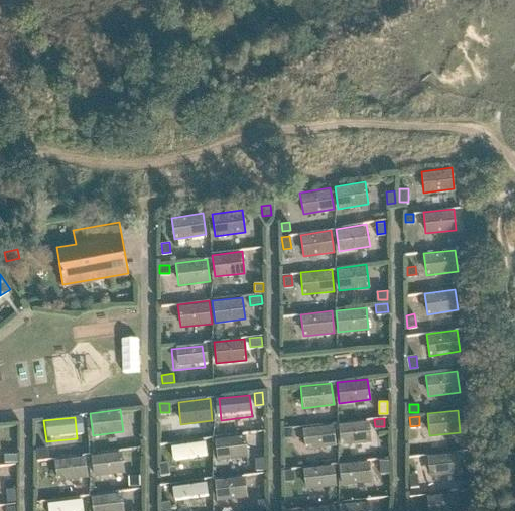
[(371,440),(369,419),(339,422),(341,444),(371,440)]
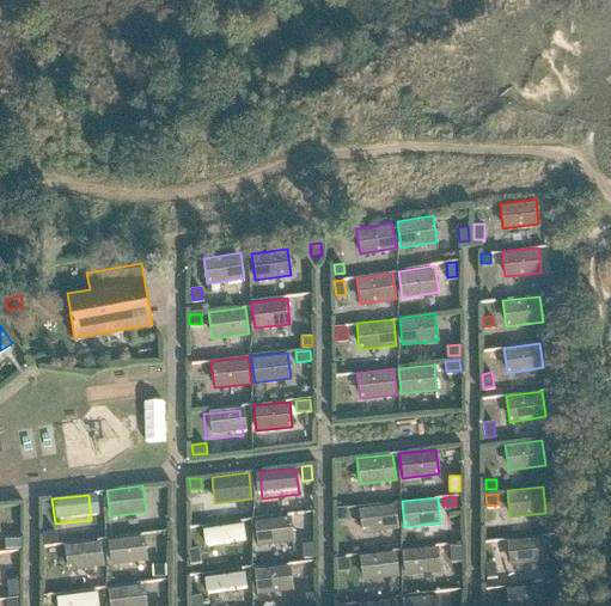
[(398,527),(395,502),(359,506),(361,532),(398,527)]
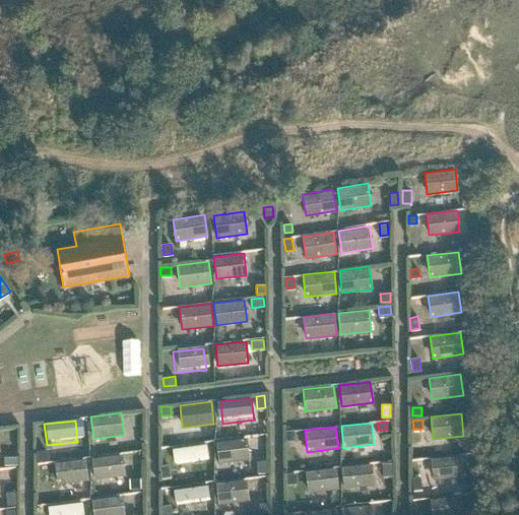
[(294,441),(294,433),(285,433),(285,441),(294,441)]
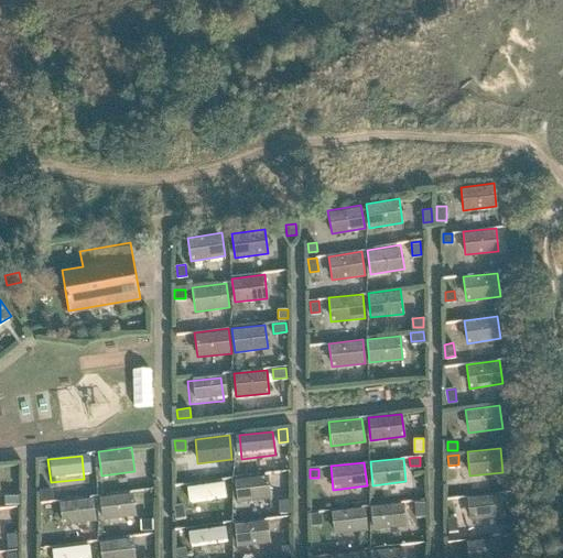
[(282,493),(280,472),(270,472),(272,494),(282,493)]
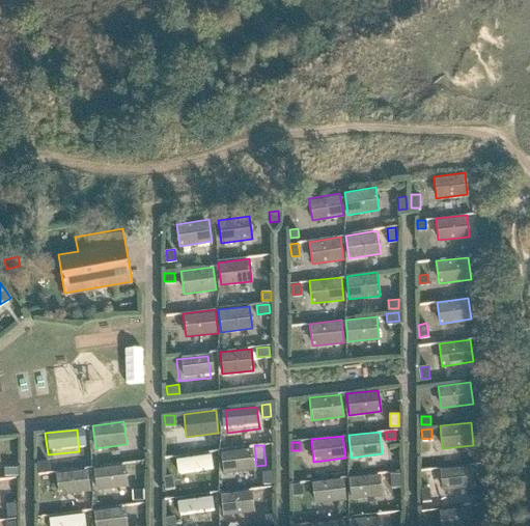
[(254,469),(251,446),(221,450),(223,472),(254,469)]
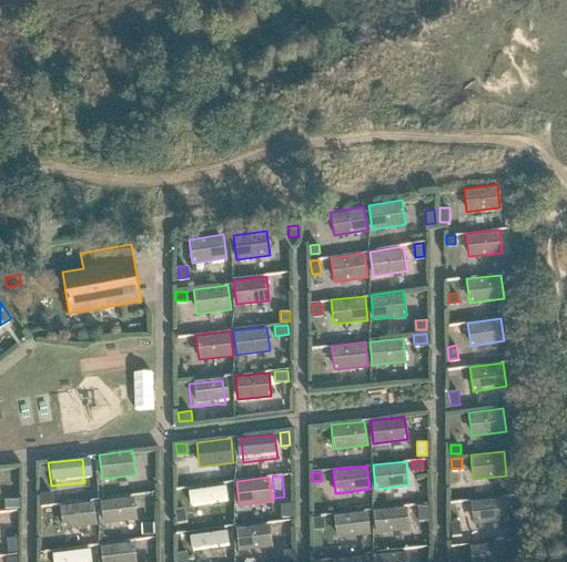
[(223,508),(221,484),(186,489),(190,512),(223,508)]
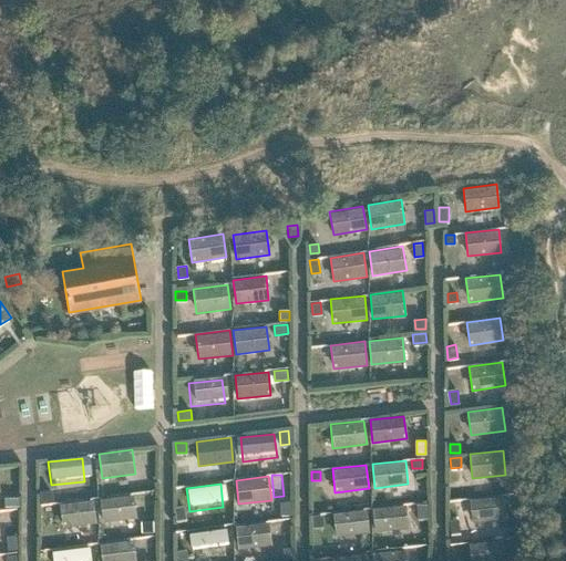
[(39,492),(40,502),(53,501),(52,491),(39,492)]
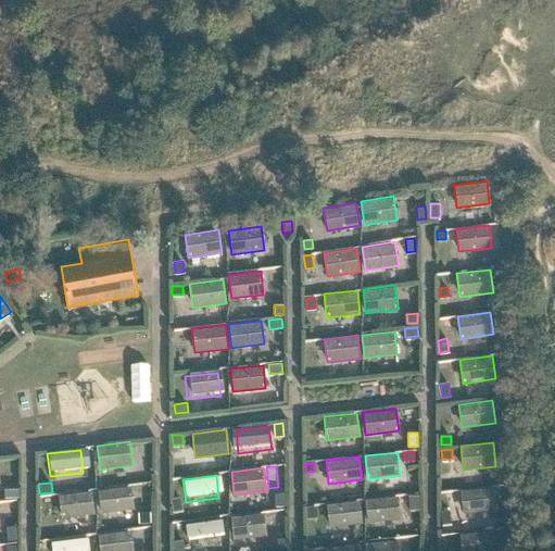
[(134,509),(130,485),(98,489),(101,513),(134,509)]
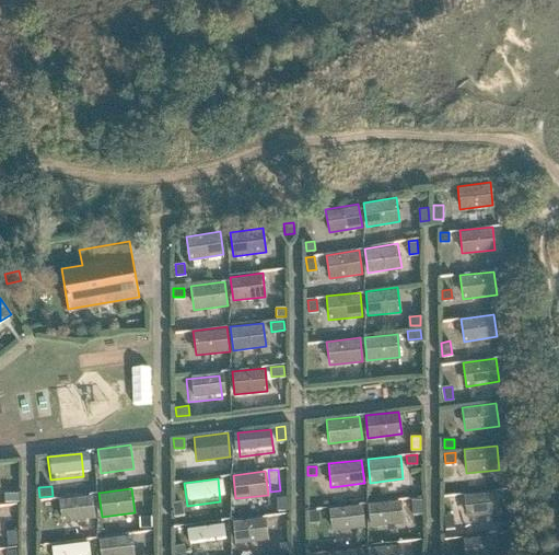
[(499,513),(497,489),(463,493),(466,517),(499,513)]
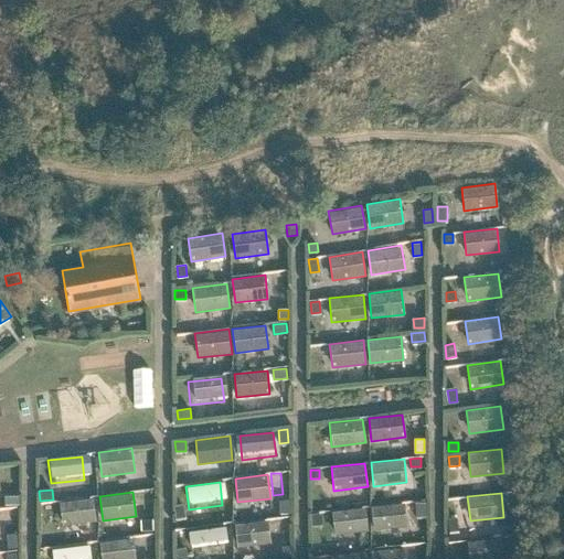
[(4,505),(18,504),(18,495),(4,496),(4,505)]
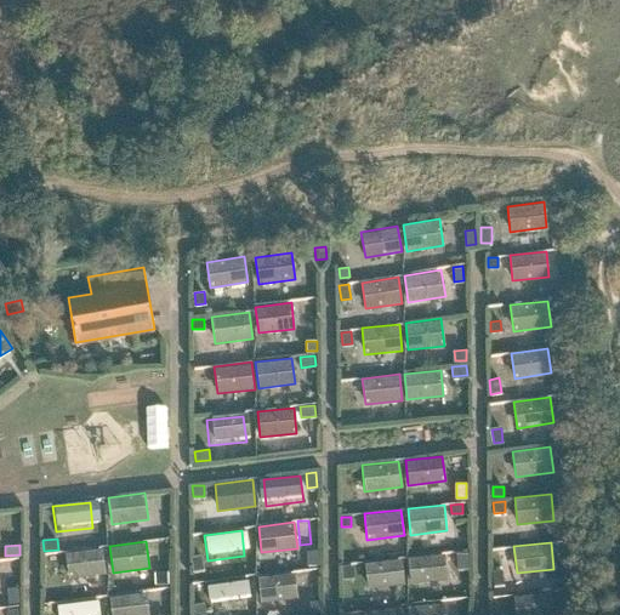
[(104,573),(102,547),(64,552),(68,578),(104,573)]
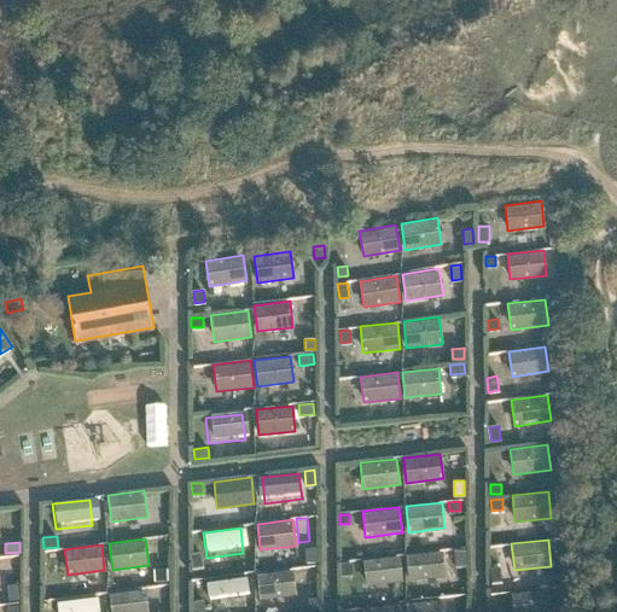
[(306,547),(307,561),(316,561),(315,547),(306,547)]
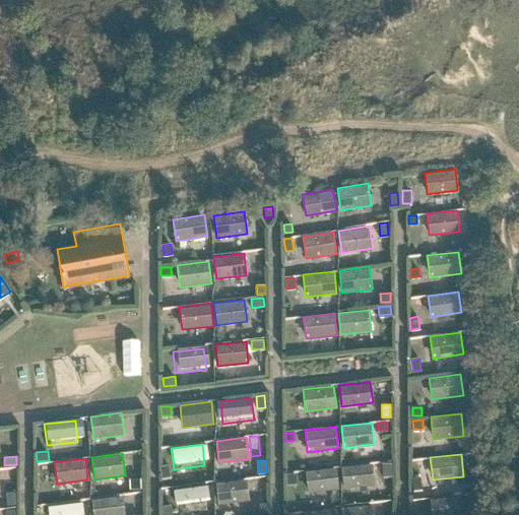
[(374,485),(372,462),(341,465),(343,488),(374,485)]
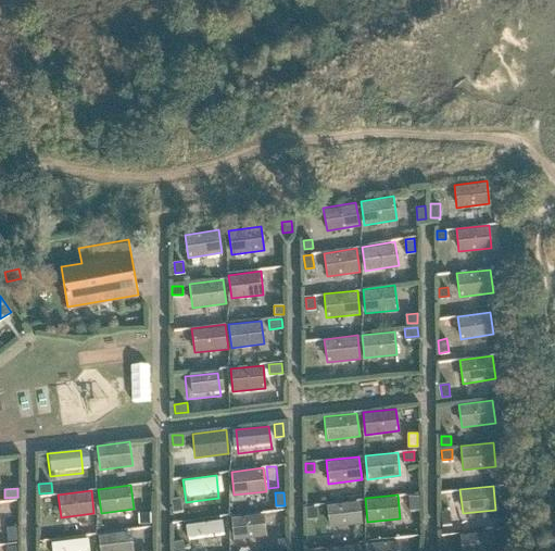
[(179,496),(172,497),(173,510),(181,509),(179,496)]
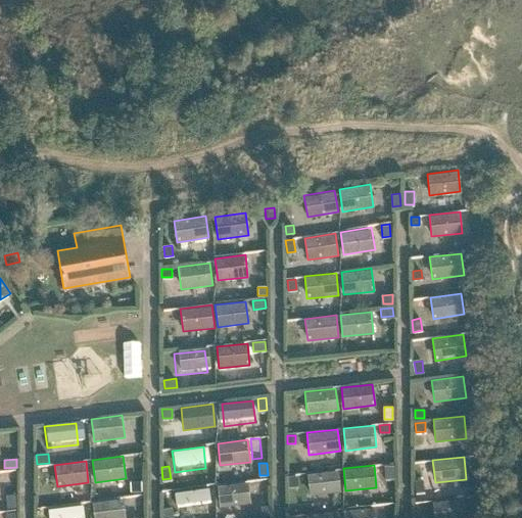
[(393,466),(385,466),(385,478),(393,478),(393,466)]
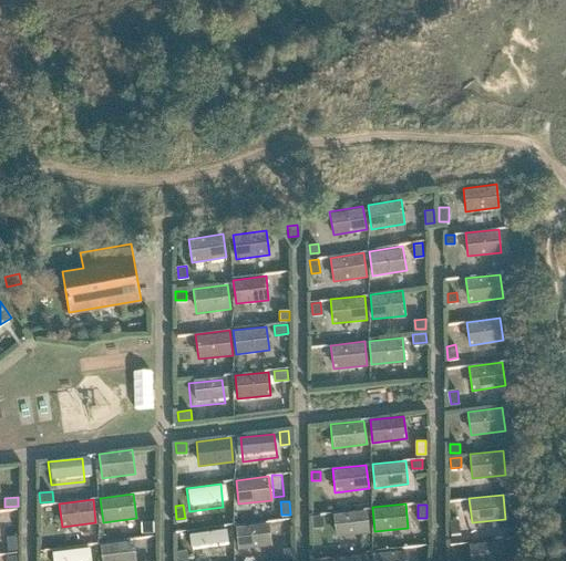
[(369,532),(366,508),(332,512),(336,537),(369,532)]
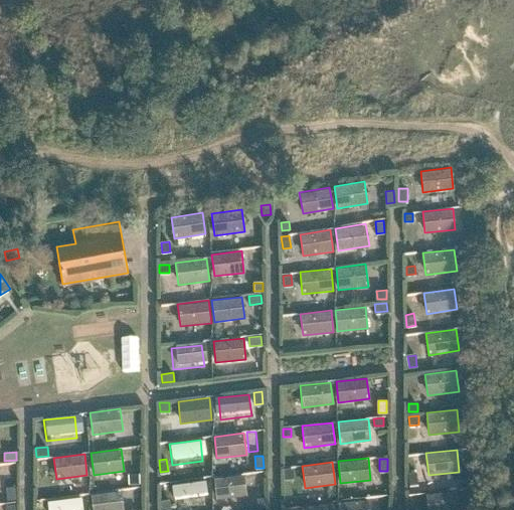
[(293,470),(284,470),(285,480),(294,479),(293,470)]
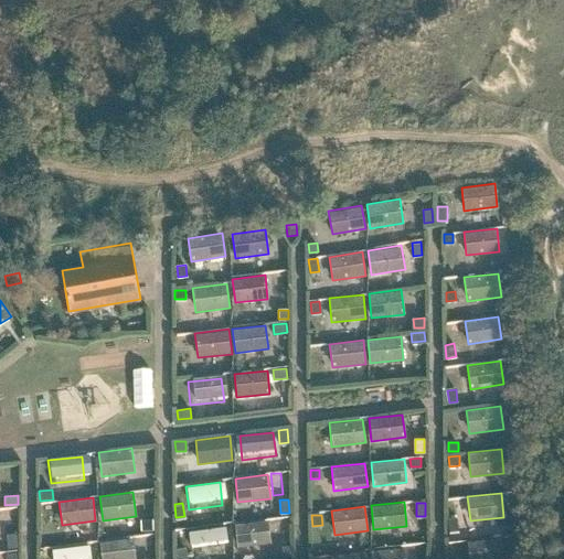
[(449,531),(458,530),(457,517),(448,518),(449,531)]
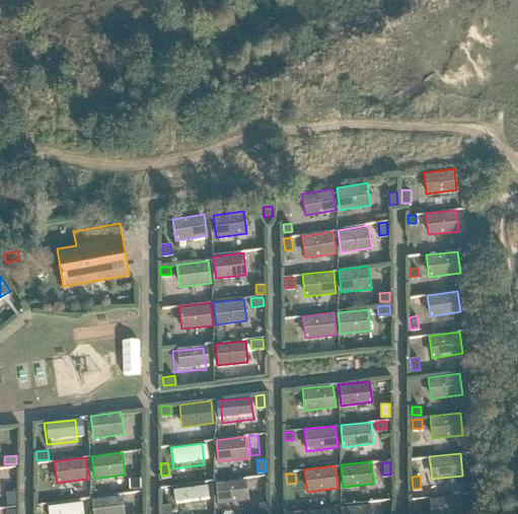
[(139,478),(130,479),(130,487),(140,486),(139,478)]
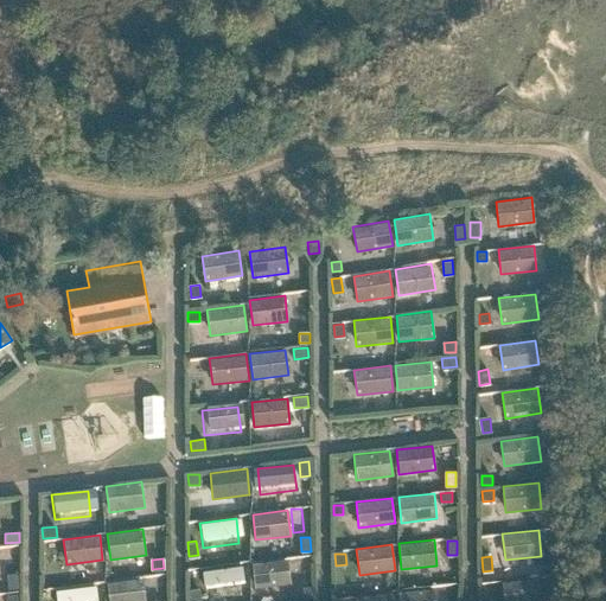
[(252,563),(254,589),(289,584),(287,560),(252,563)]
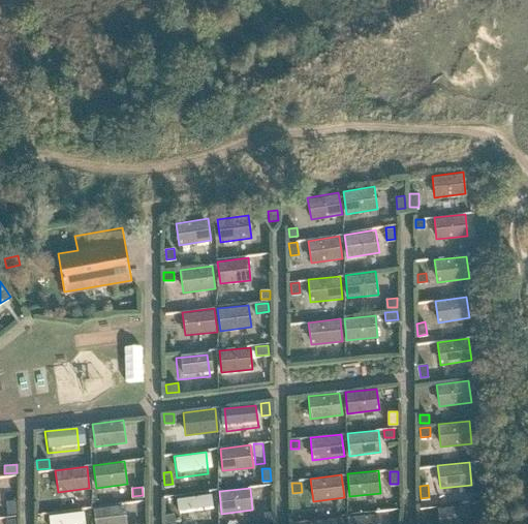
[(208,516),(206,494),(174,498),(176,520),(208,516)]
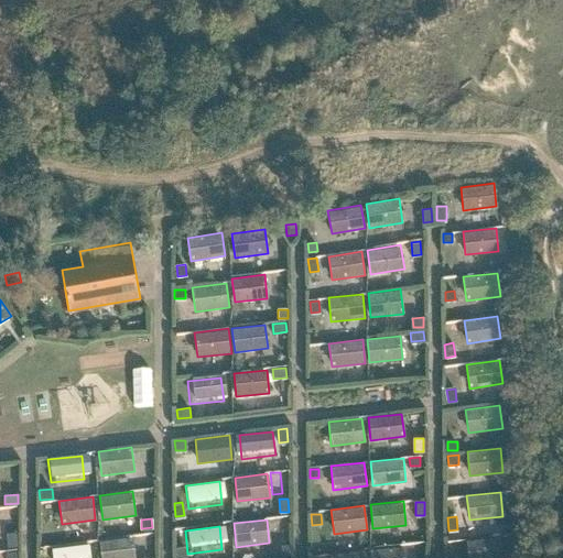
[(17,546),(15,533),(7,534),(8,547),(17,546)]
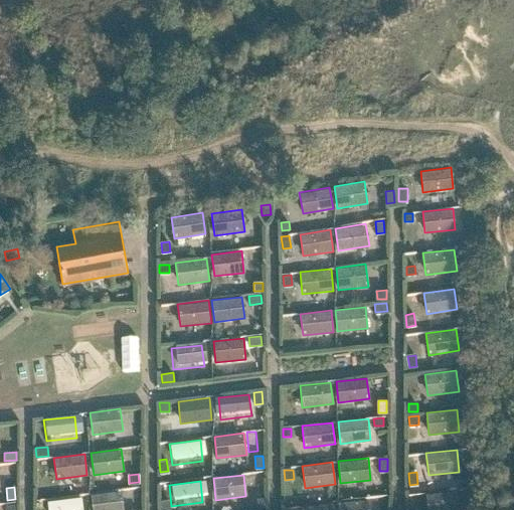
[(123,509),(121,490),(91,494),(92,509),(123,509)]
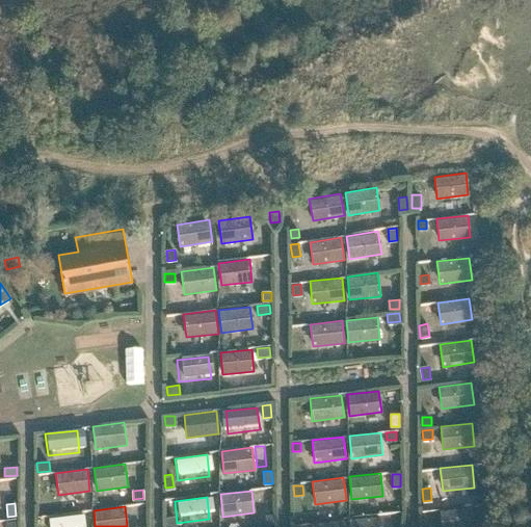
[(473,526),(471,506),(440,509),(441,526),(473,526)]
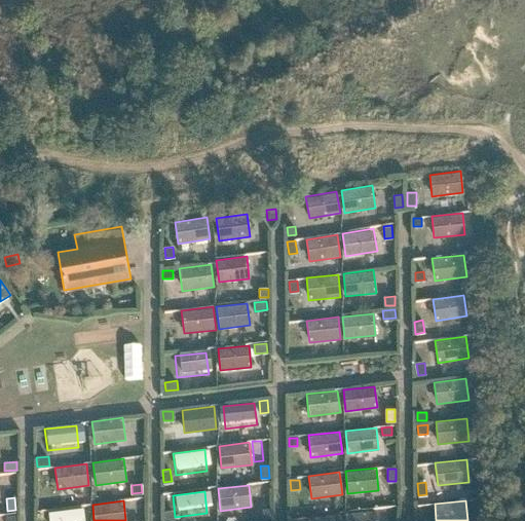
[(77,520),(76,507),(45,510),(46,520),(77,520)]
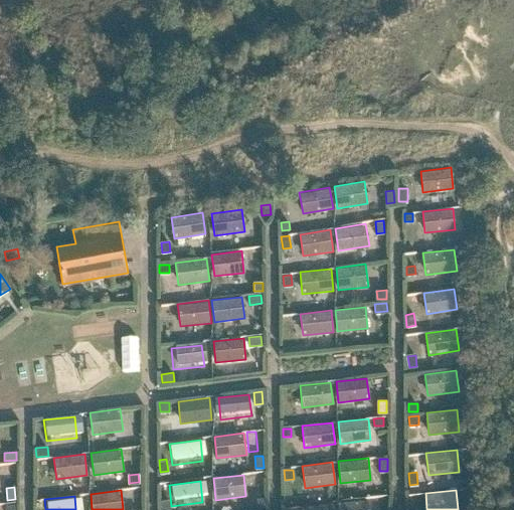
[(255,499),(257,508),(265,507),(264,498),(255,499)]
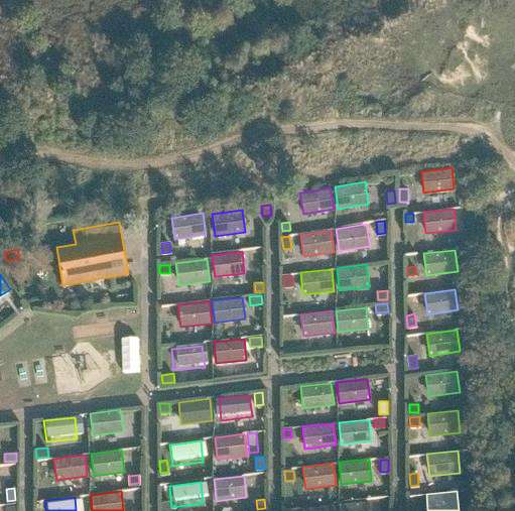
[(370,510),(369,499),(339,502),(339,510),(370,510)]
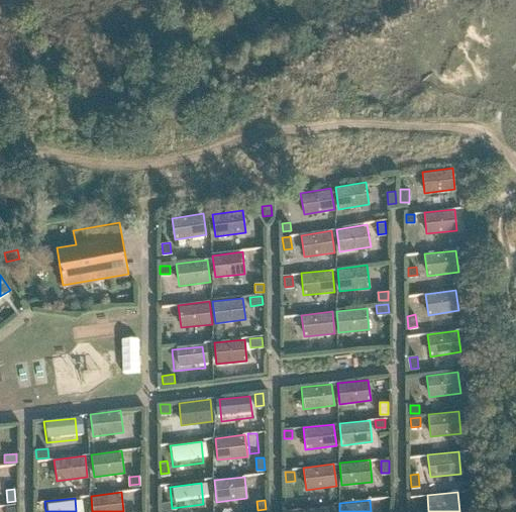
[(171,511),(170,501),(162,502),(163,511),(171,511)]
